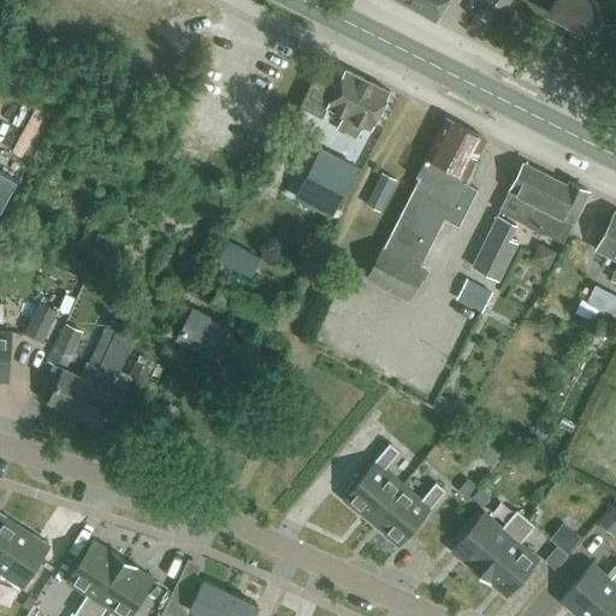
[(402,0),(402,1),(437,22),(448,0),(402,0)]
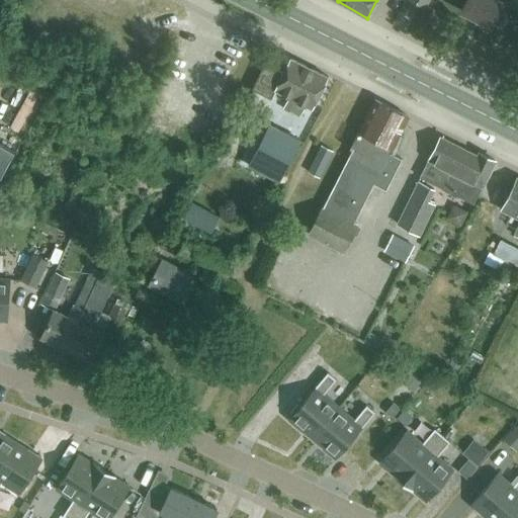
[(409,0),(425,9),(430,0),(409,0)]
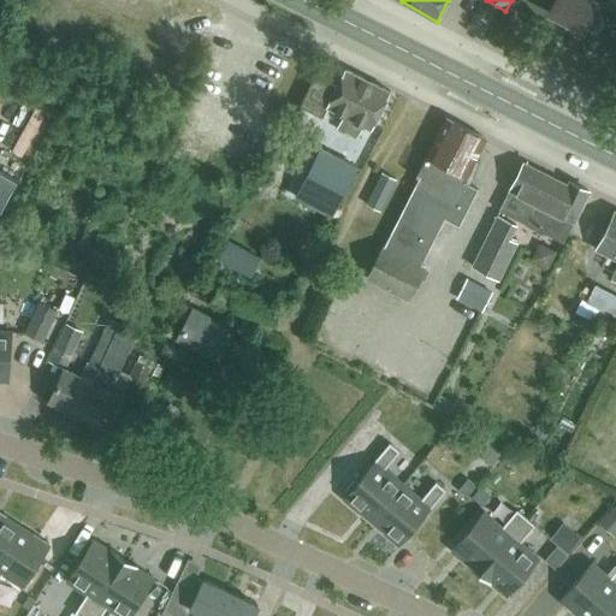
[(594,36),(608,9),(591,0),(555,0),(549,13),(594,36)]
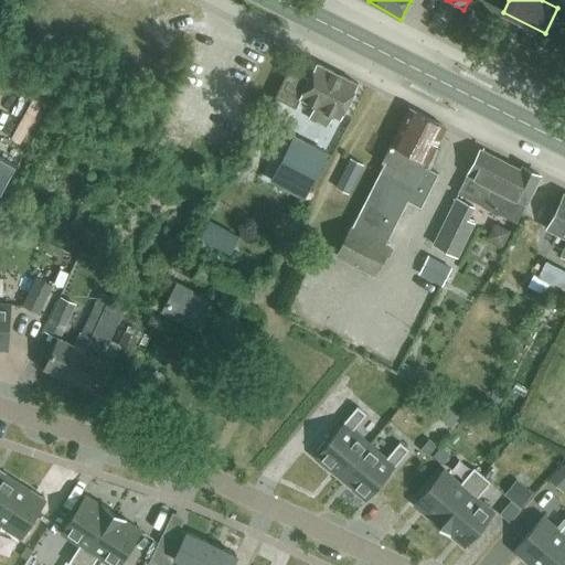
[(358,84),(317,63),(308,80),(288,70),(275,97),(296,108),(300,98),(315,106),(309,118),(317,123),(317,121),(328,127),(333,116),(340,119),(358,84)]
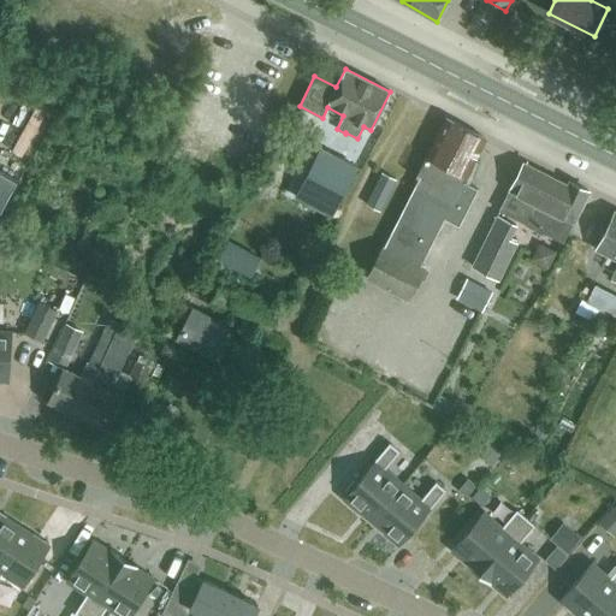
[(408,200),(444,219),(458,226),(478,189),(463,182),(485,138),(445,119),(416,177),(419,178),(408,200)]
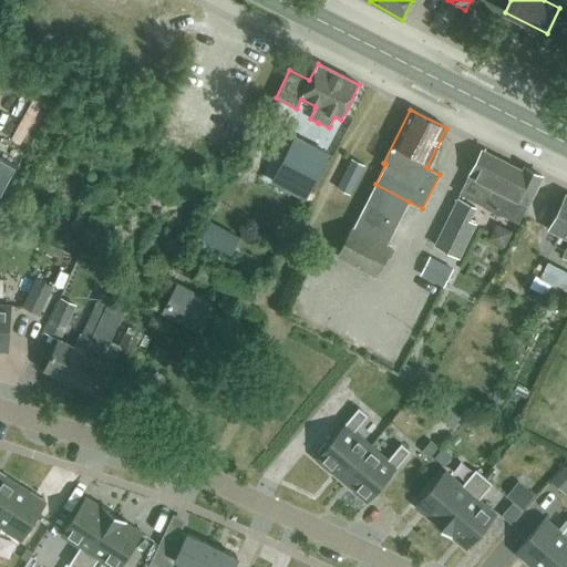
[(318,176),(329,154),(294,136),(282,157),(318,176)]
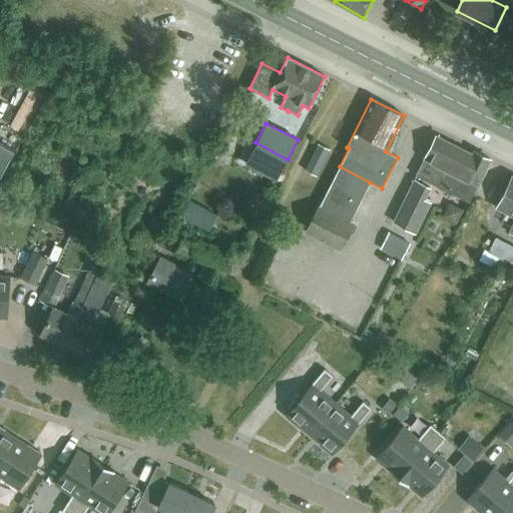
[(472,154),(436,135),(416,175),(469,201),(490,159),(474,151),(472,154)]
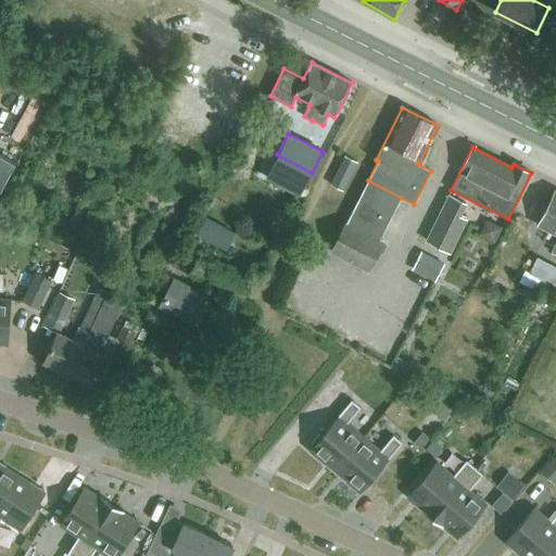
[(0,189),(15,163),(0,154),(0,189)]
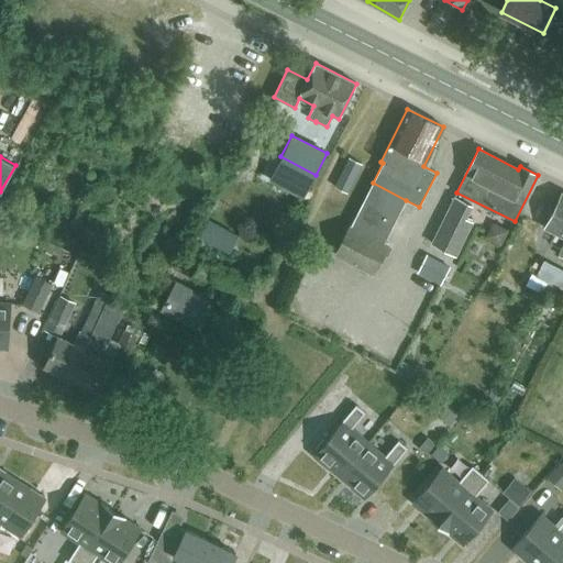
[(348,194),(362,165),(349,157),(333,187),(348,194)]
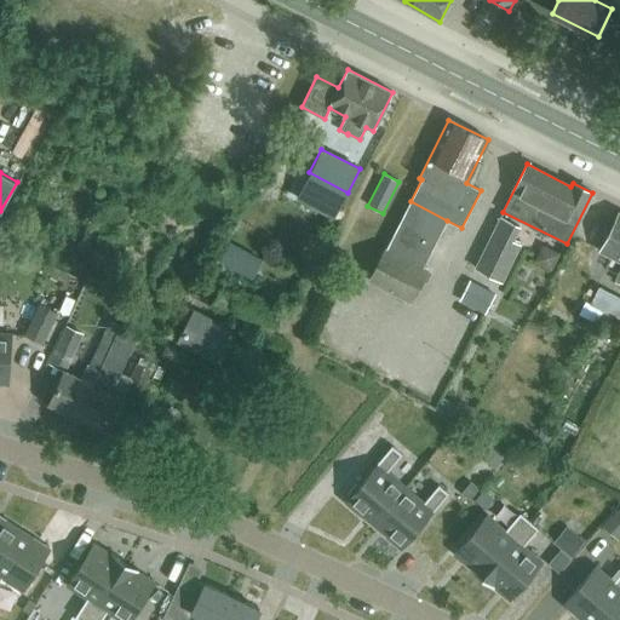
[(423,268),(447,220),(411,201),(386,248),(385,248),(369,280),(411,302),(428,269),(423,268)]
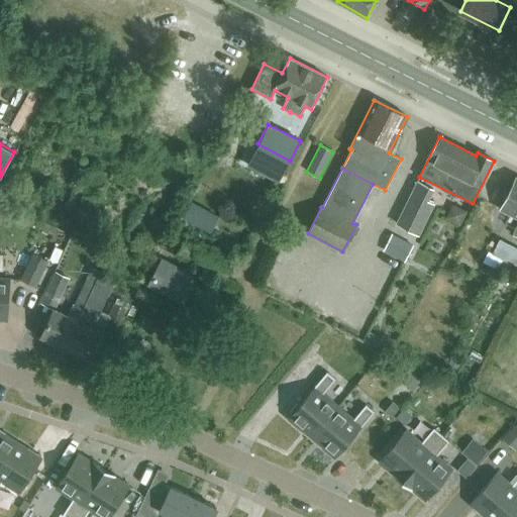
[(516,177),(500,209),(516,217),(516,225),(513,234),(516,236),(516,177)]
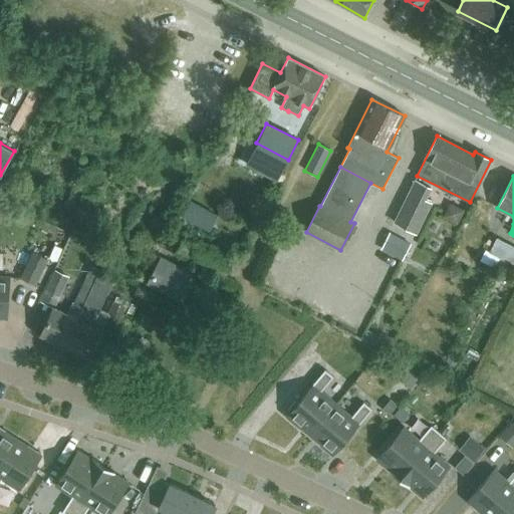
[(417,235),(433,203),(426,200),(432,188),(415,180),(394,223),(417,235)]
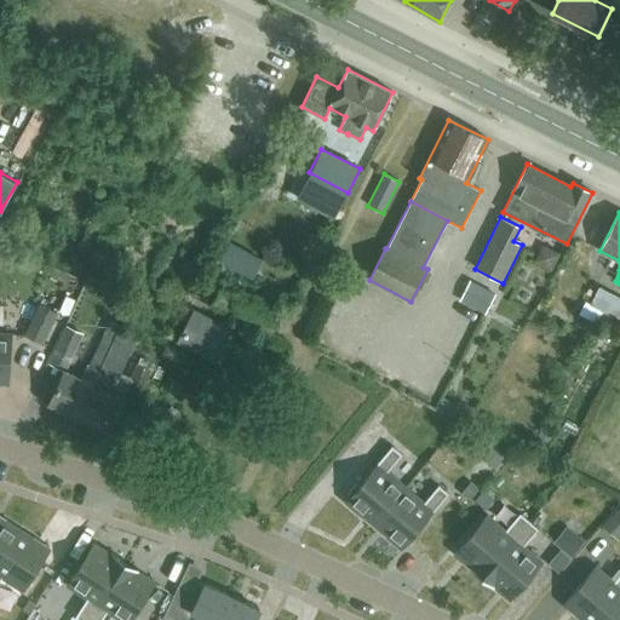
[(228,242),(218,260),(250,277),(259,260),(228,242)]
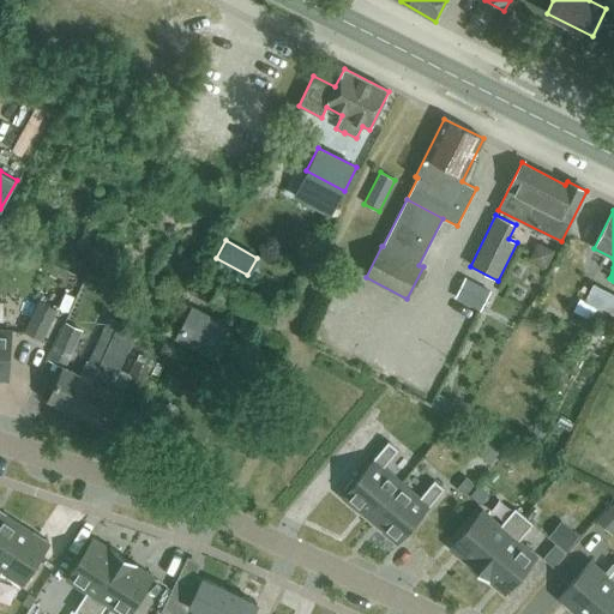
[(480,312),(491,292),(465,278),(455,299),(480,312)]
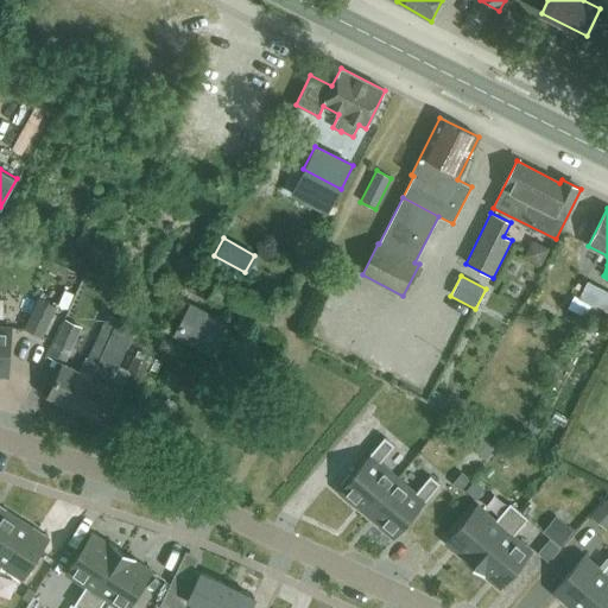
[(596,308),(605,291),(587,283),(578,299),(591,306),(591,305),(596,308)]
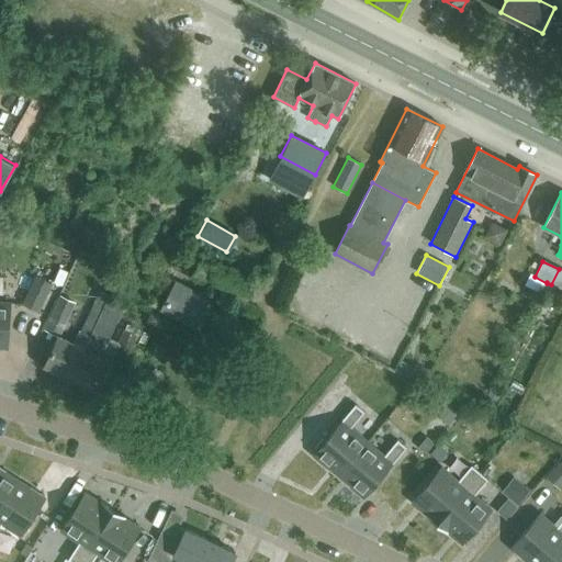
[(547,282),(547,283),(543,289),(551,293),(555,287),(561,290),(559,295),(561,296),(561,270),(559,269),(551,284),(547,282)]
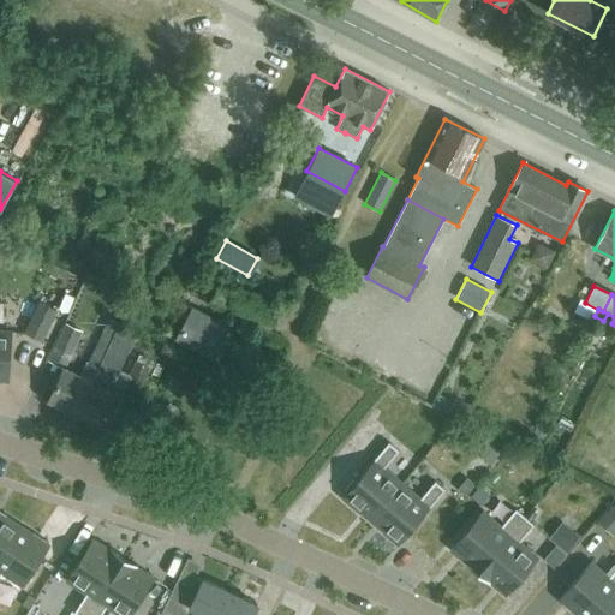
[(42,340),(57,310),(40,302),(25,333),(42,340)]
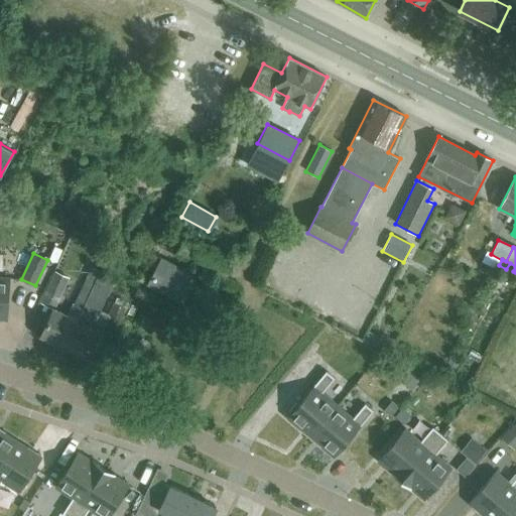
[(183,302),(197,277),(160,258),(147,283),(183,302)]
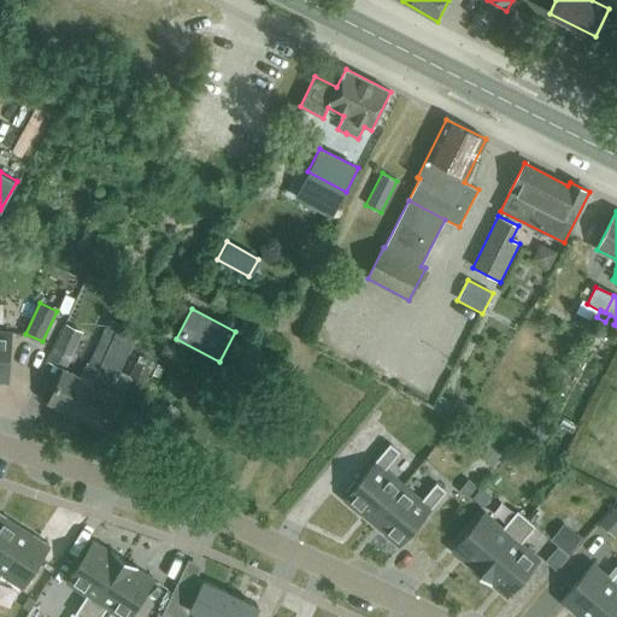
[(50,401),(78,415),(93,383),(118,330),(106,324),(80,377),(64,370),(50,401)]
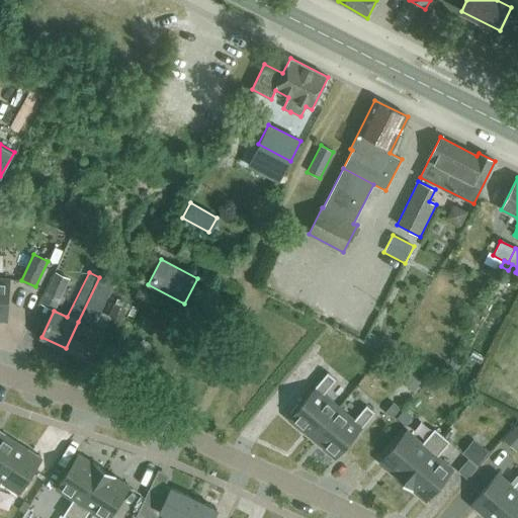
[(41,303),(56,309),(70,279),(56,272),(41,303)]
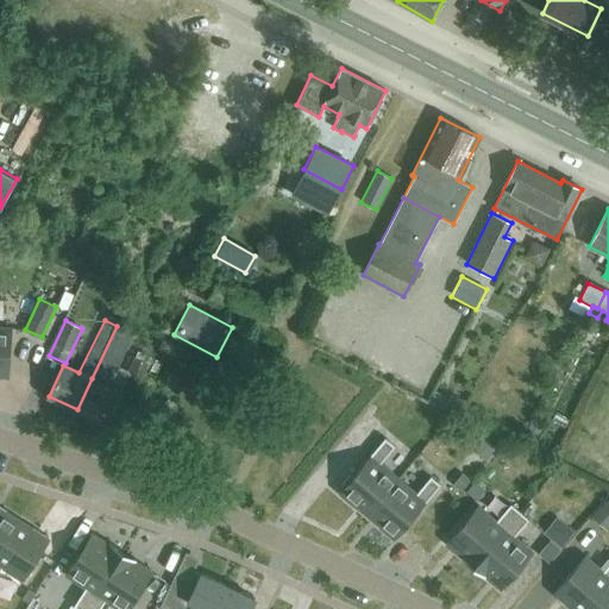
[(92,378),(77,409),(105,422),(120,391),(106,384),(132,333),(117,326),(92,378)]
